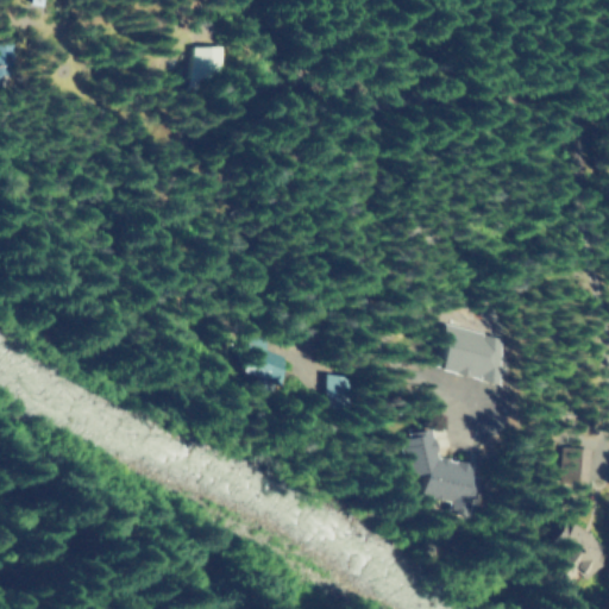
[(10,74),(17,74),(18,44),(0,43),(0,87),(10,88),(10,74)]
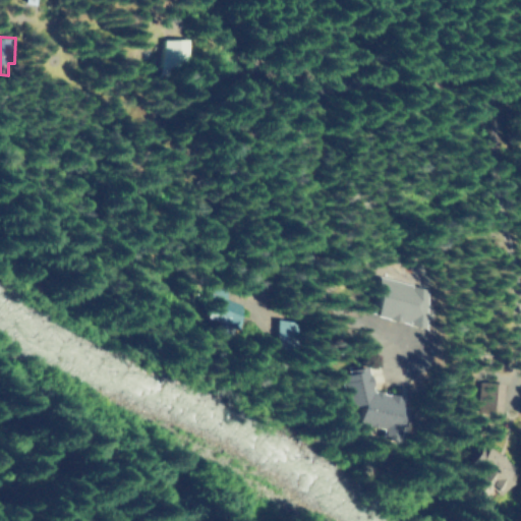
[(192,39),(166,40),(166,67),(193,67),(192,39)]
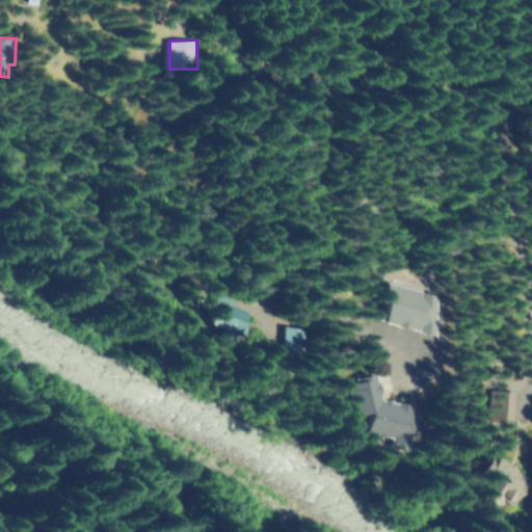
[(444,295),(396,283),(386,323),(434,336),(444,295)]
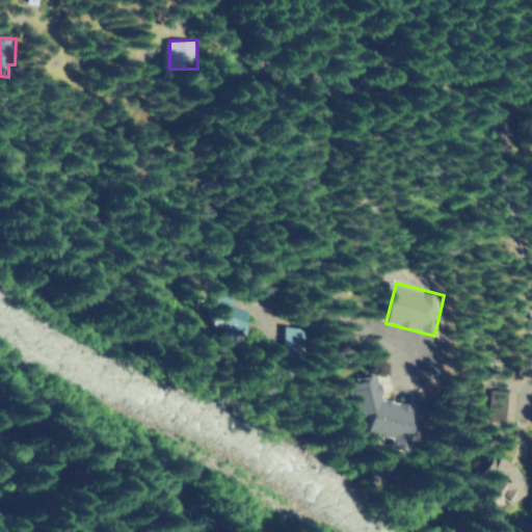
[(243,300),(225,293),(214,323),(250,338),(258,321),(253,319),(257,311),(241,304),(243,300)]
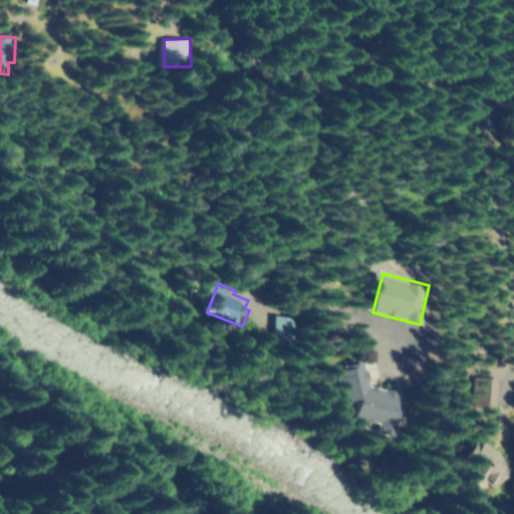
[(304,318),(285,314),(280,340),(298,344),(304,318)]
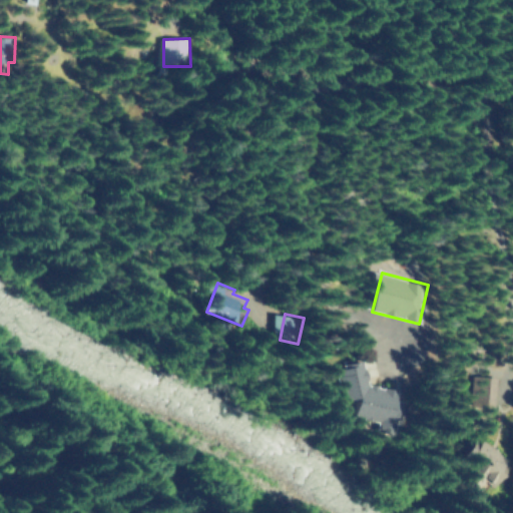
[(363,386),(358,362),(329,368),(336,401),(349,398),(346,418),(370,421),(372,431),(380,433),(390,430),(394,401),(391,400),(392,390),(363,386)]
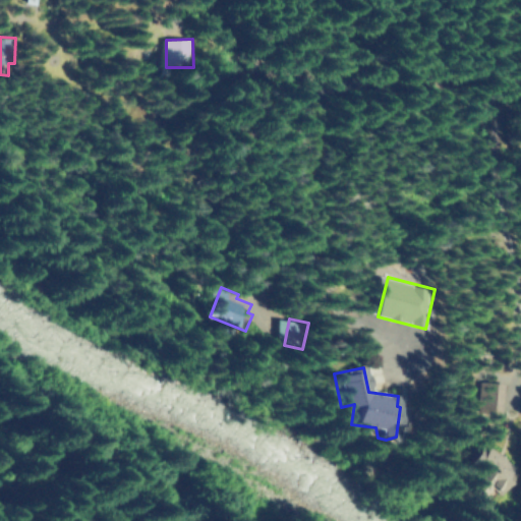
[(501,384),(476,383),(475,414),(500,414),(501,384)]
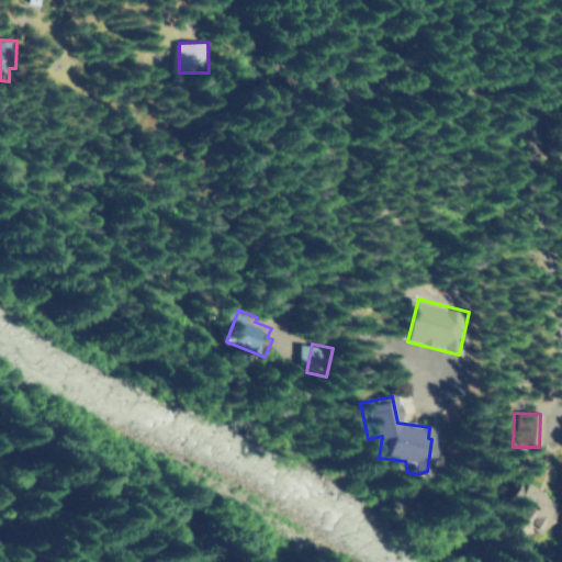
[(539,536),(557,506),(517,483),(502,508),(512,514),(501,532),(517,541),(526,527),(539,536)]
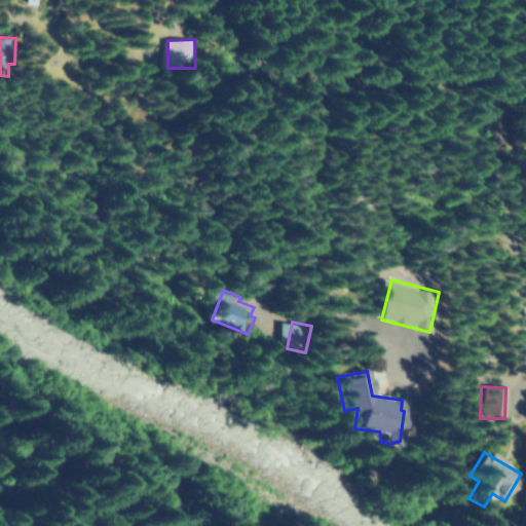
All buildings are outlined.
